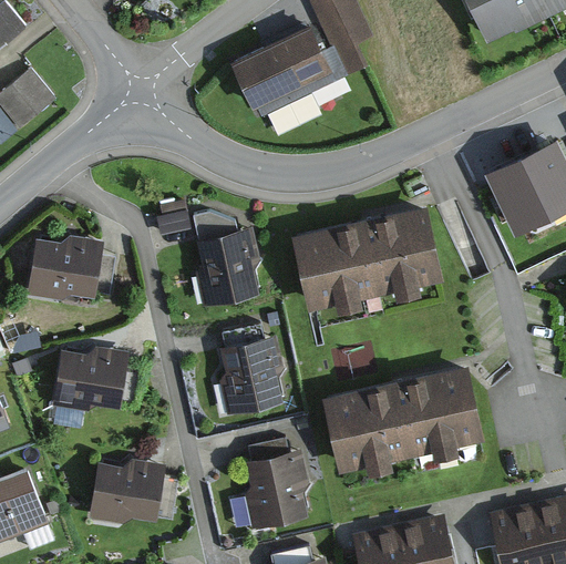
[(354,0),(311,0),(311,1),(332,43),(348,75),(367,67),(356,44),(372,36),(354,0)]
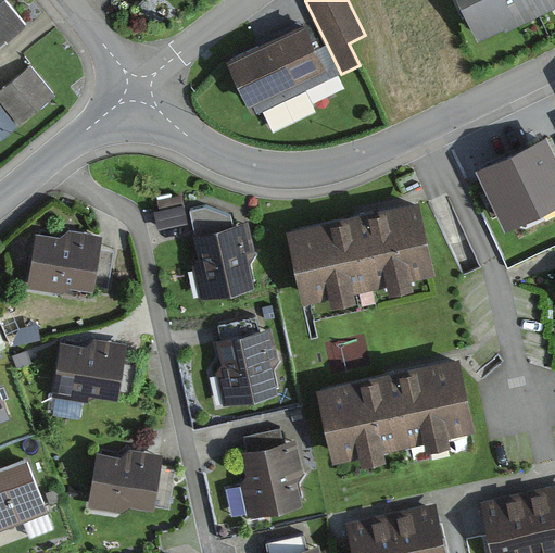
[(457,0),(476,38),(554,0),(457,0)]
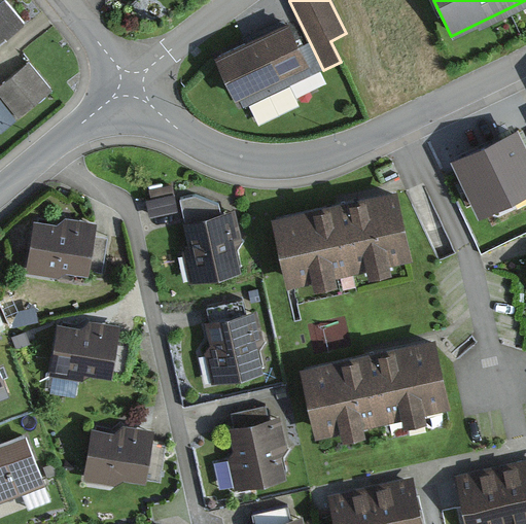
[(0,37),(20,21),(3,1),(0,3),(0,37)]
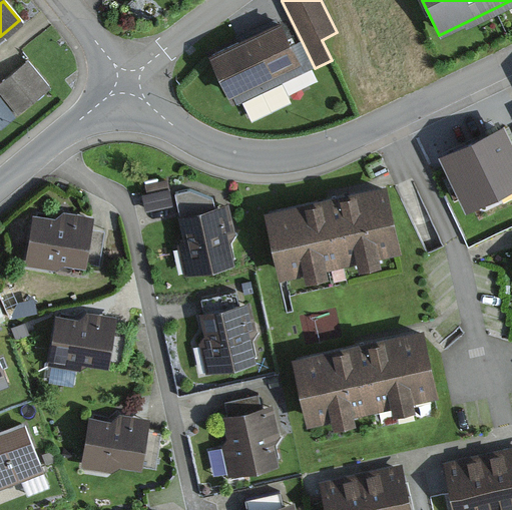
[(242,44),(211,58),(229,95),(232,94),(237,105),(315,68),(301,39),(294,43),(284,23),(242,44)]
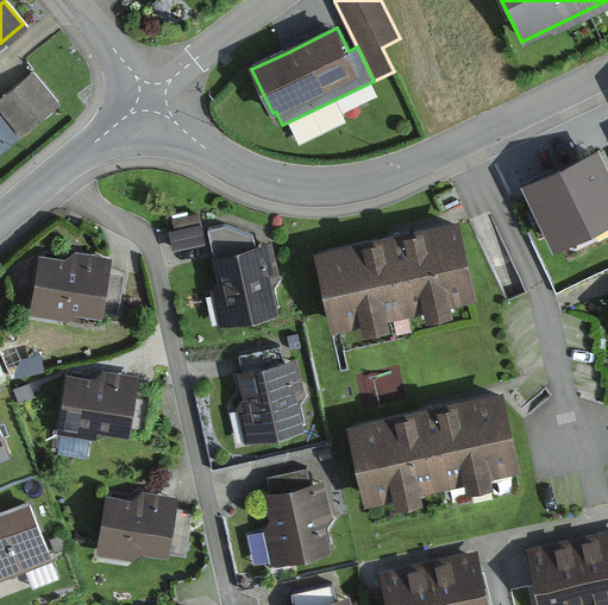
[(0,114),(19,139),(58,107),(30,73),(0,96),(0,114)]
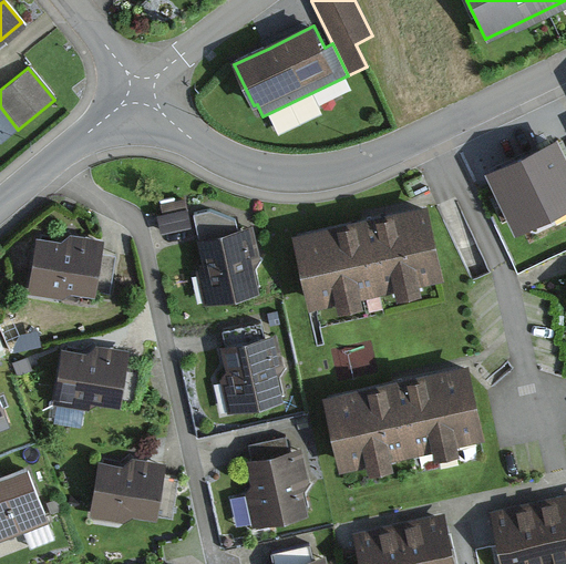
[(487,171),(515,228),(565,205),(565,161),(556,139),(487,171)]
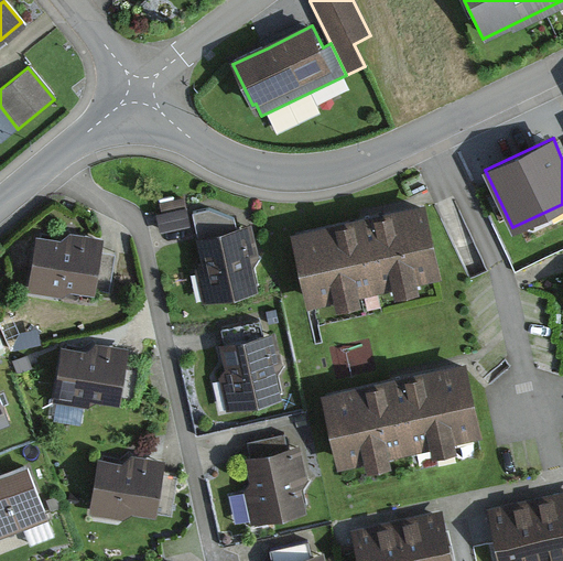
[(161,206),(162,213),(157,215),(161,235),(191,227),(184,201),(161,206)]
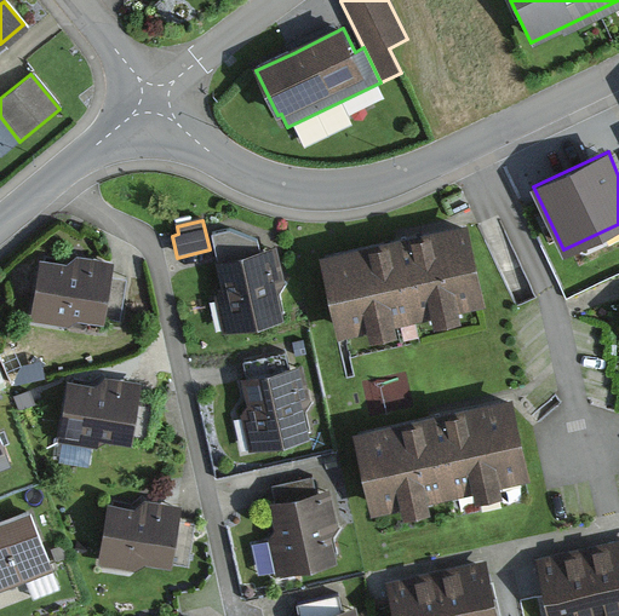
[(457,309),(483,303),(465,224),(402,239),(322,257),(340,335),(368,329),(370,335),(395,330),(394,323),(431,315),(433,322),(459,316),(457,309)]
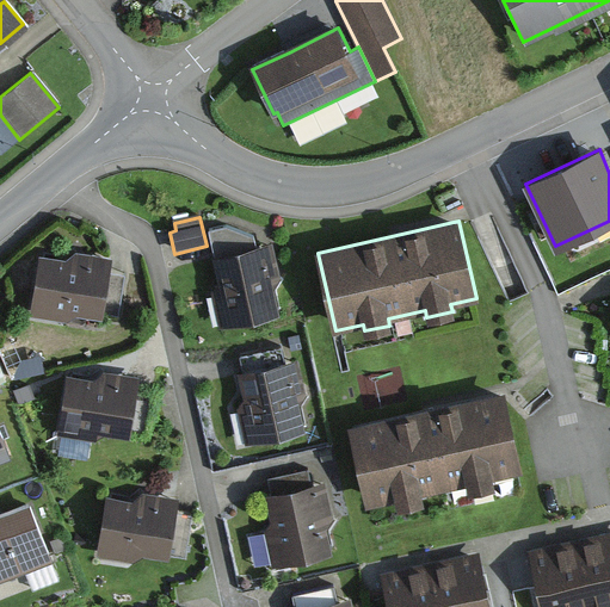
[(225,227),(209,230),(215,256),(213,256),(219,285),(213,292),(221,330),(279,317),(273,295),(281,283),(271,245),(256,249),(253,239),(225,227)]
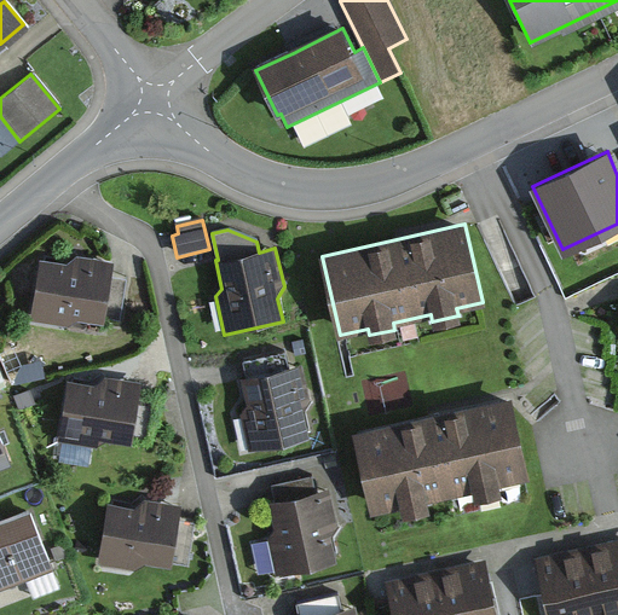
[(117,321),(123,279),(108,278),(110,261),(76,256),(67,264),(39,260),(32,320),(69,324),(78,319),(103,323),(104,319),(117,321)]
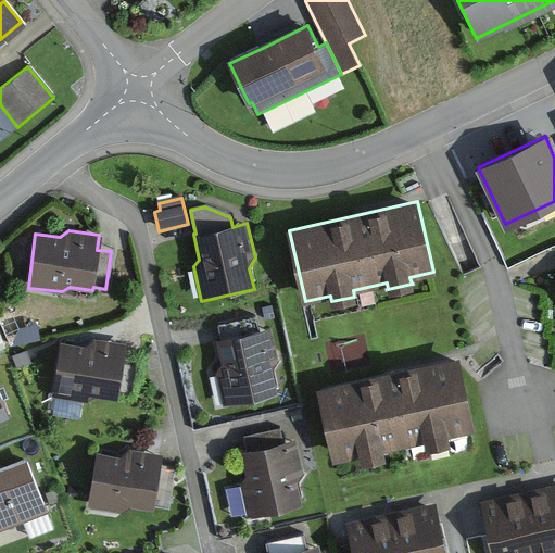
[(223,407),(277,396),(268,356),(275,355),(269,329),(259,332),(255,317),(218,325),(222,338),(215,339),(222,368),(216,373),(223,407)]
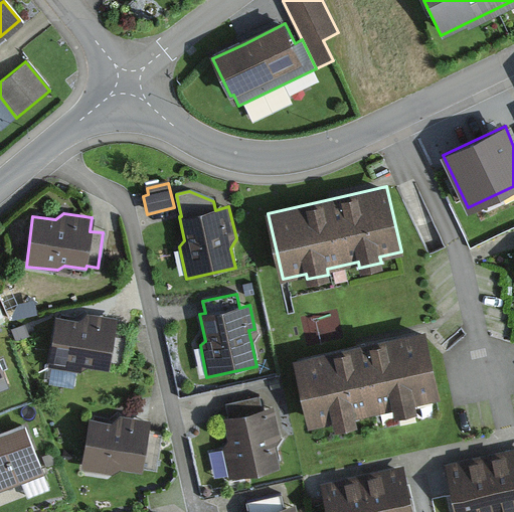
[(78,321),(55,317),(47,368),(77,372),(89,366),(108,369),(109,366),(122,368),(128,332),(114,330),(116,319),(87,314),(78,321)]
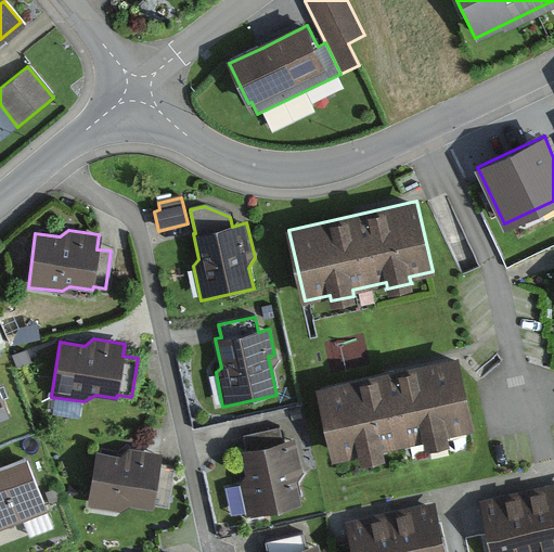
[(472,426),(455,358),(390,373),(316,390),(332,460),(360,453),(361,461),(385,456),(384,449),(423,440),(425,447),(448,441),(446,433),(472,426)]
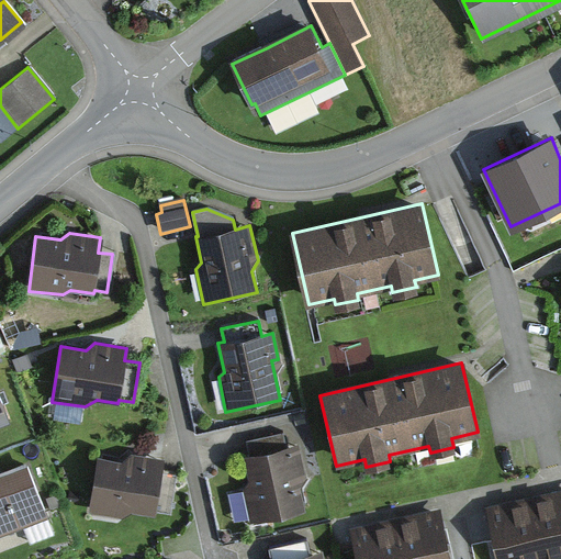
[(249,522),(305,511),(301,488),(306,479),(299,445),(287,447),(283,434),(245,442),(247,454),(243,455),(248,483),(243,489),(249,522)]
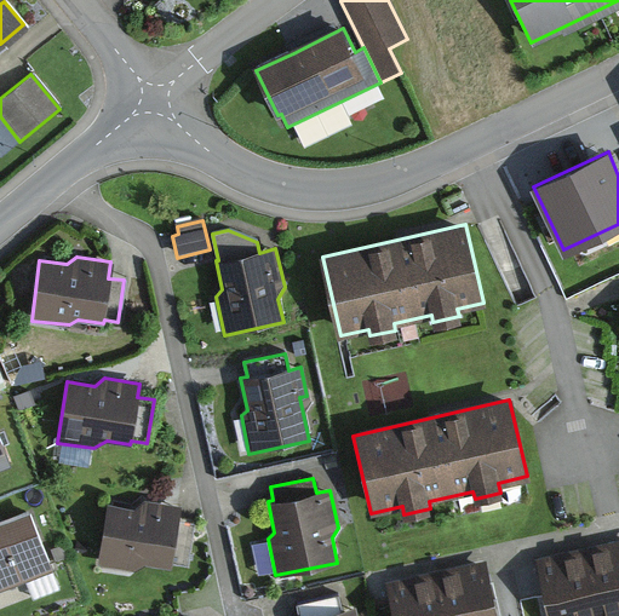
[(136,510),(107,505),(97,565),(133,571),(147,563),(171,566),(172,563),(187,565),(194,524),(178,522),(179,507),(143,501),(136,510)]
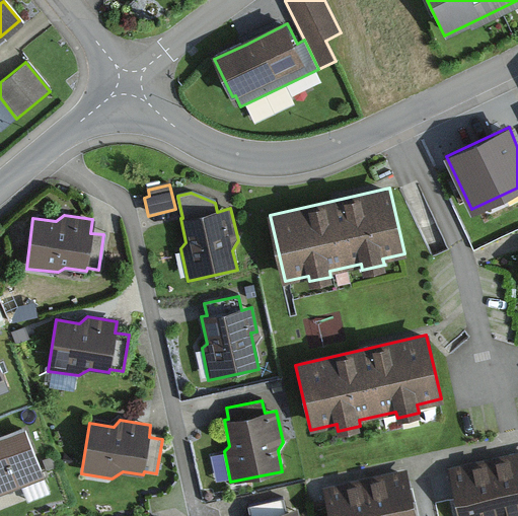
[(0,497),(44,480),(24,429),(0,438),(0,497)]
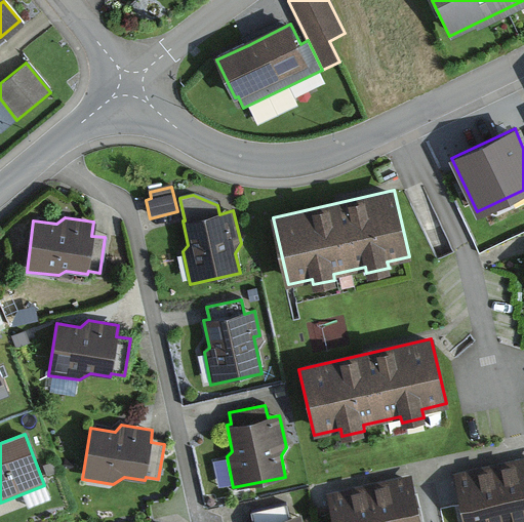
[(455,476),(465,521),(523,521),(523,460),(517,463),(475,472),(455,476)]
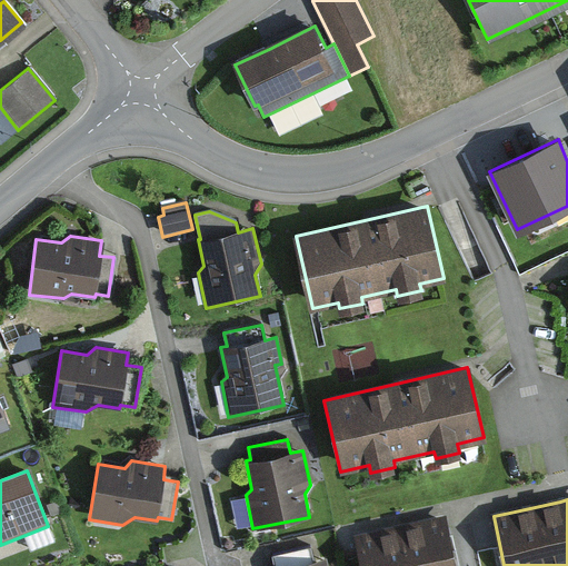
[(455,565),(446,523),(424,527),(379,537),(356,542),(360,565),(455,565)]
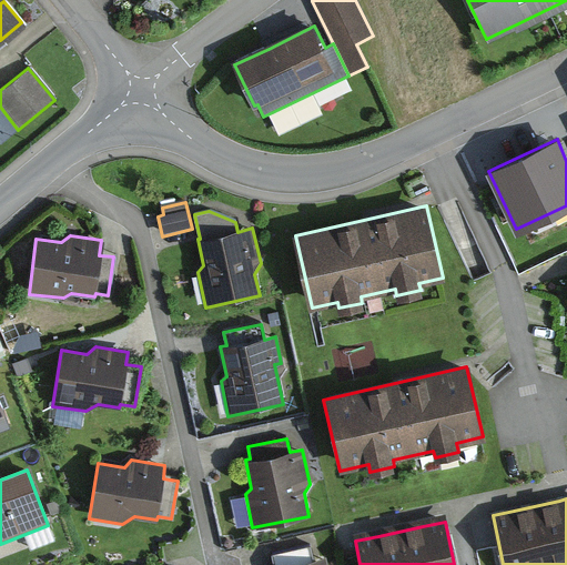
[(327,564),(326,556),(313,560),(310,547),(271,556),(272,564),(327,564)]
